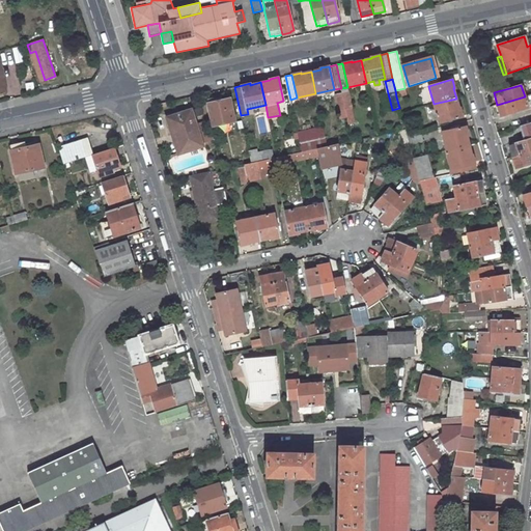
[(396,96),(406,94),(404,88),(395,90),(396,96)]
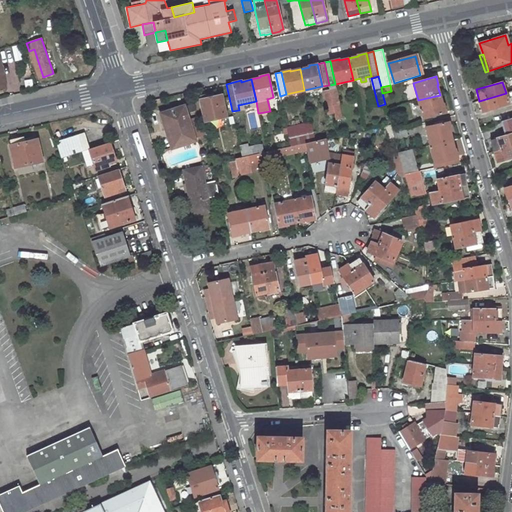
[(336,89),(330,90),(335,113),(335,114),(341,112),(339,104),(336,89)]
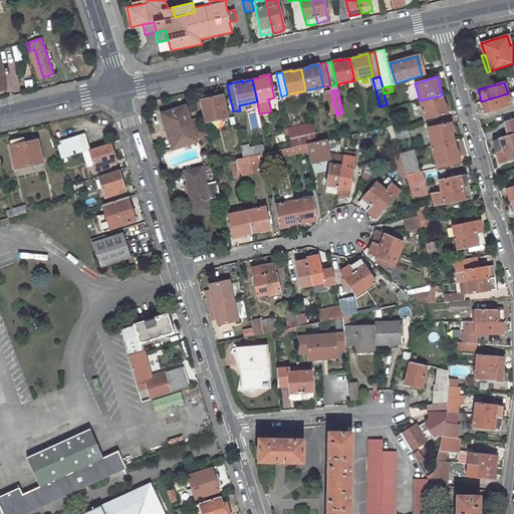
[(329,115),(336,113),(331,90),(324,92),(329,115)]
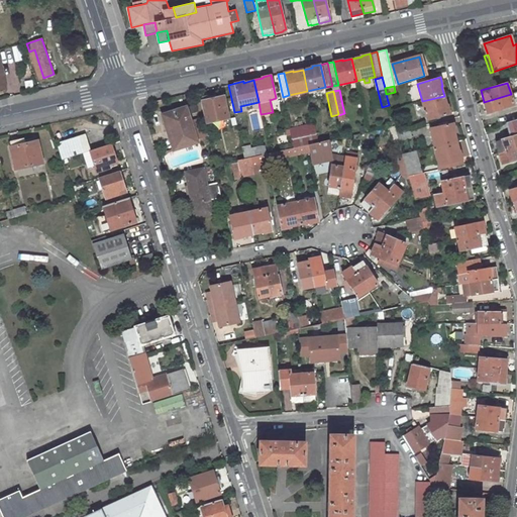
[(511,94),(484,102),(487,110),(488,113),(514,105),(511,94)]
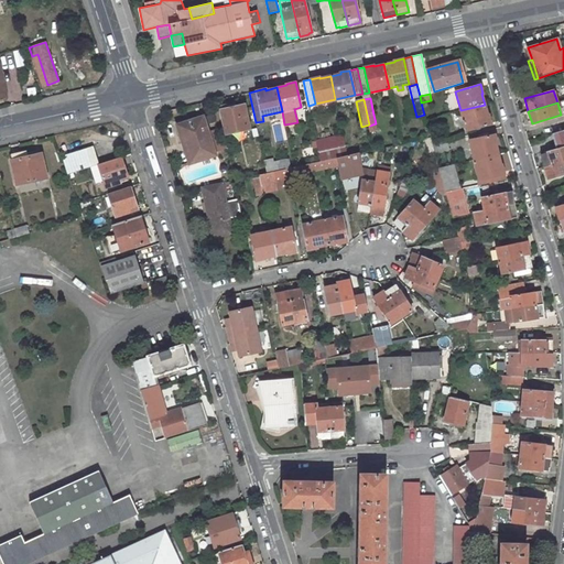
[(221,105),(220,107),(220,109),(219,110),(225,133),(250,129),(245,105),(230,108),(230,105),(228,104),(221,105)]
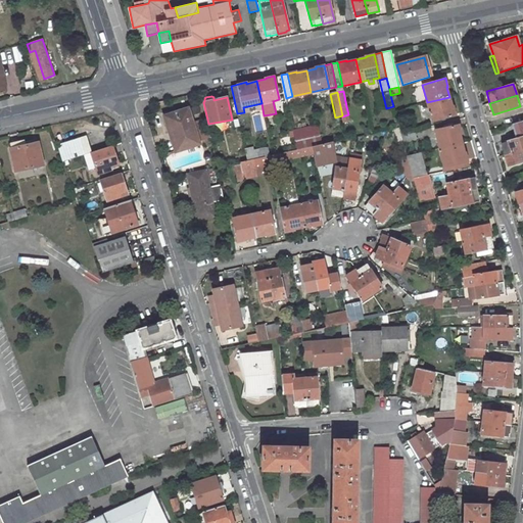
[(427,102),(432,121),(456,114),(453,106),(452,106),(449,97),(427,102)]
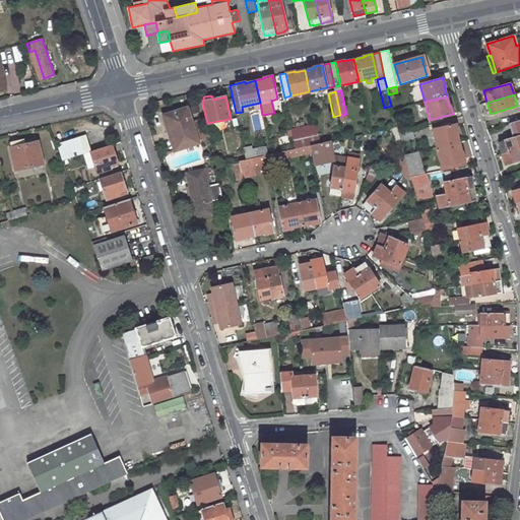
[(166,115),(177,149),(198,142),(190,115),(192,115),(190,109),(188,109),(187,108),(166,115)]
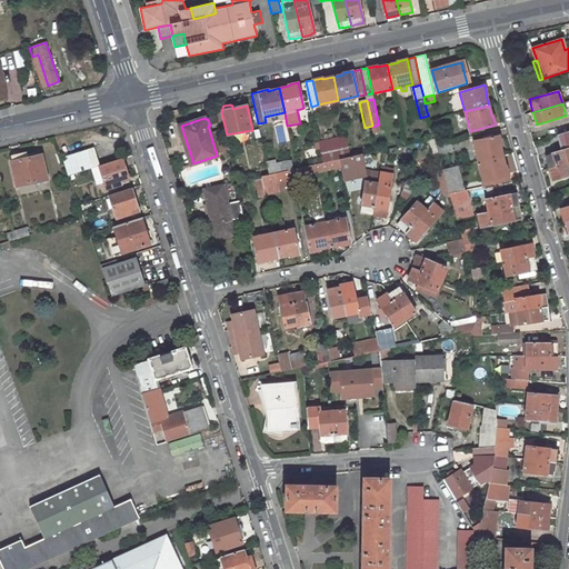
[(346,136),(319,142),(323,163),(339,159),(350,157),(346,136)]
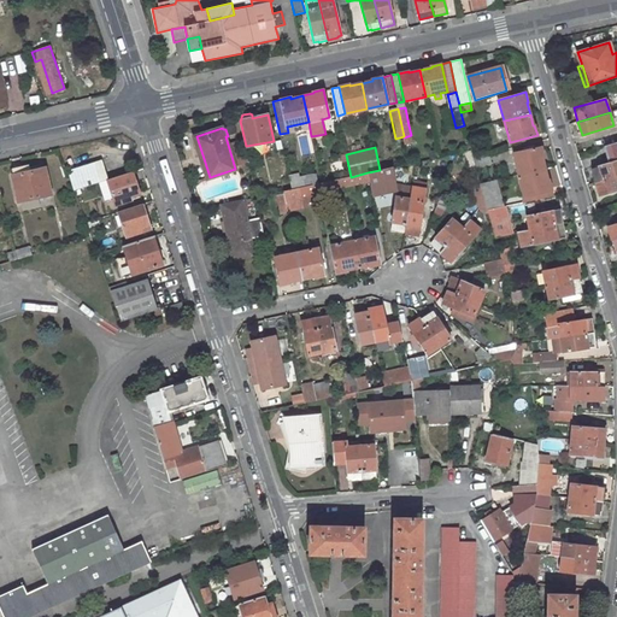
[(541,147),(513,153),(518,175),(545,169),(542,157),(544,157),(541,147)]
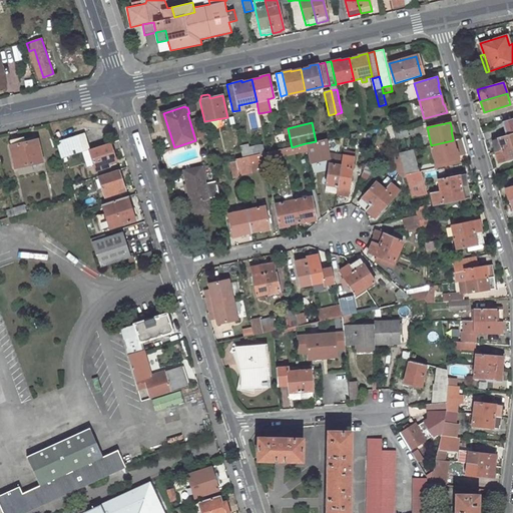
[(493,143),(495,151),(512,145),(512,124),(504,127),(506,135),(492,140),(493,143)]
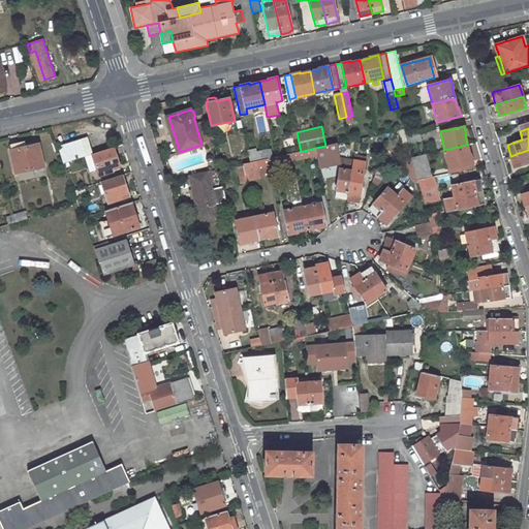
[(418,131),(405,135),(408,144),(422,141),(418,131)]
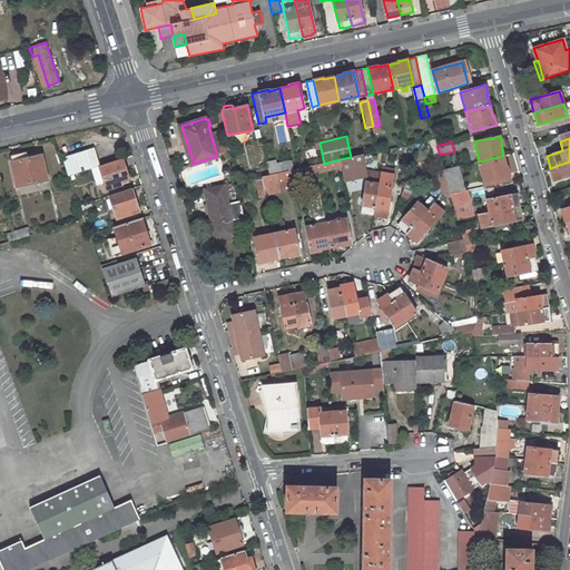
[(95,148),(64,158),(69,176),(91,168),(100,166),(95,148)]
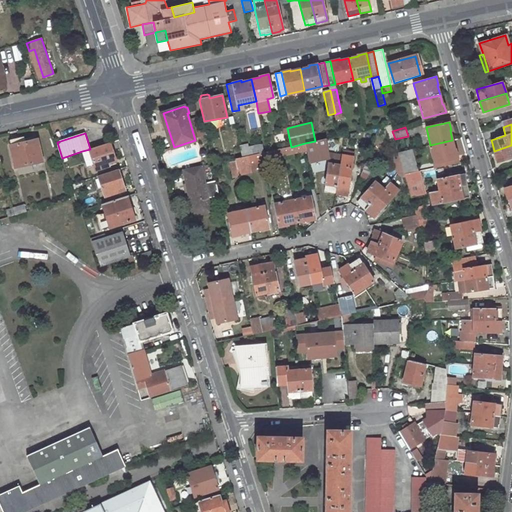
[(11,145),(16,167),(42,161),(37,139),(22,143),(11,145)]
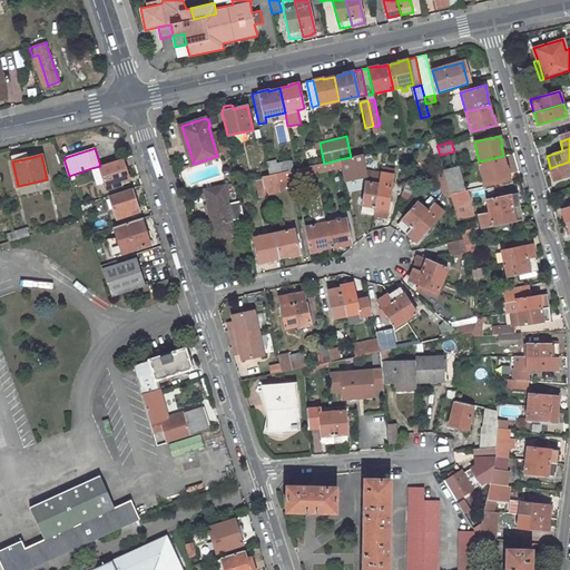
[(366,176),(362,155),(351,157),(340,159),(342,167),(344,180),(366,176)]
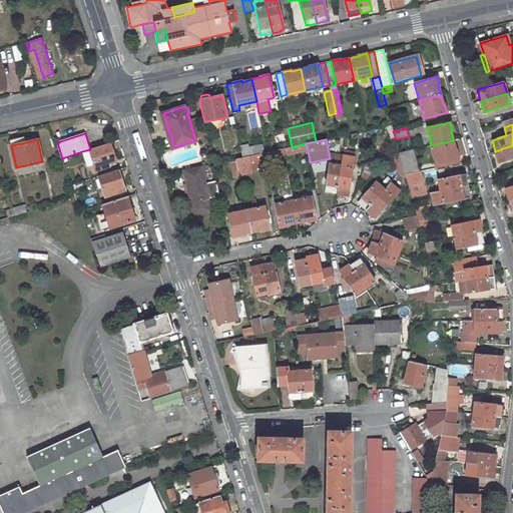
[(453,140),(431,145),(436,163),(437,163),(458,158),(456,149),(455,150),(453,140)]
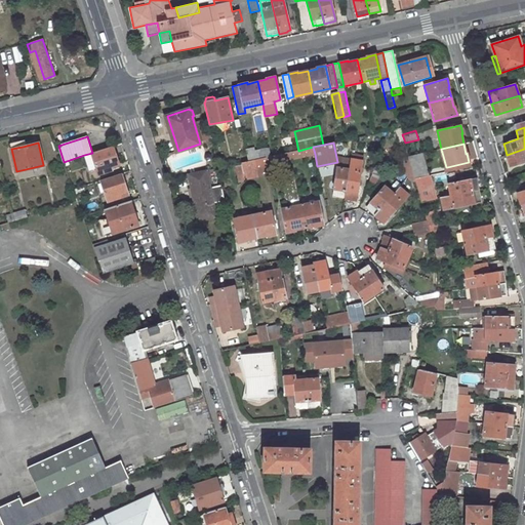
[(118,164),(113,146),(92,153),(84,155),(89,170),(96,168),(98,174),(109,171),(108,168),(112,167),(118,164)]
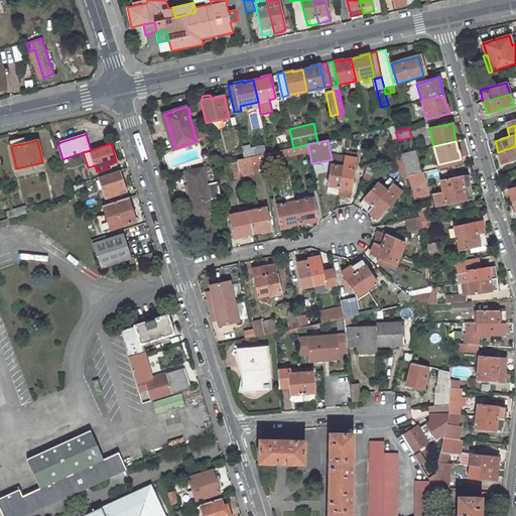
[(293,148),(284,149),(285,155),(285,156),(309,151),(307,144),(293,148)]
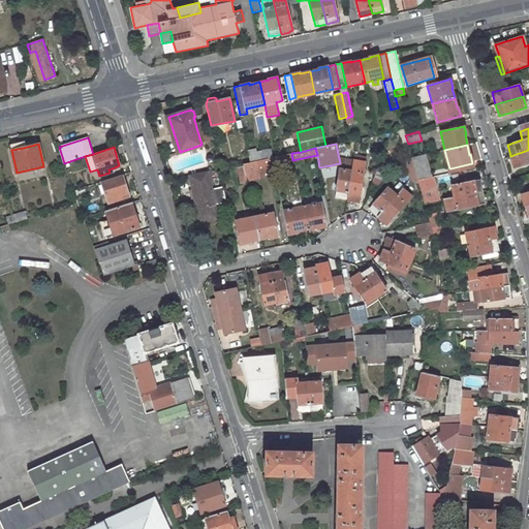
[(248,151),(250,162),(268,158),(273,157),(271,151),(256,154),(255,149),(248,151)]
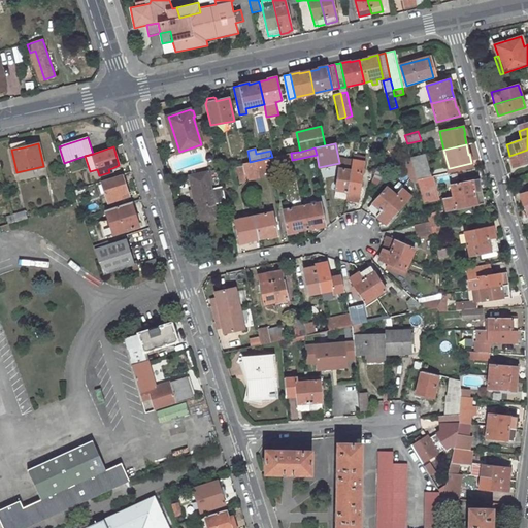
[(513,163),(514,167),(527,162),(527,150),(509,156),(512,164),(513,163)]
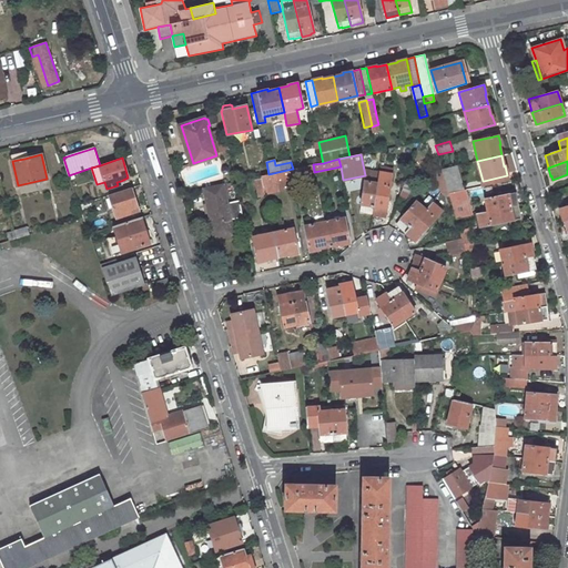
[(293,169),(287,170),(290,182),(298,180),(297,175),(314,171),(313,164),(293,169)]
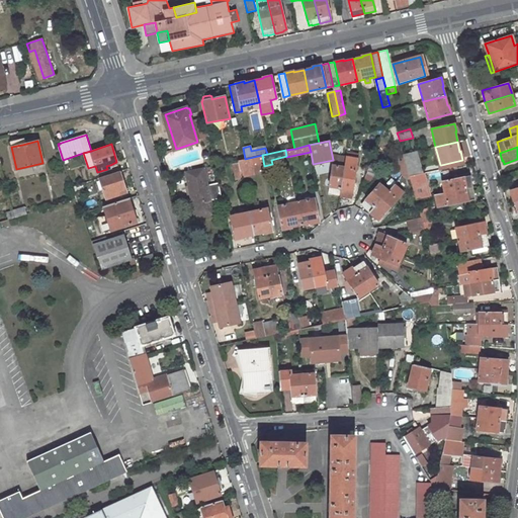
[(416,151),(403,154),(408,169),(410,176),(422,173),(416,151)]
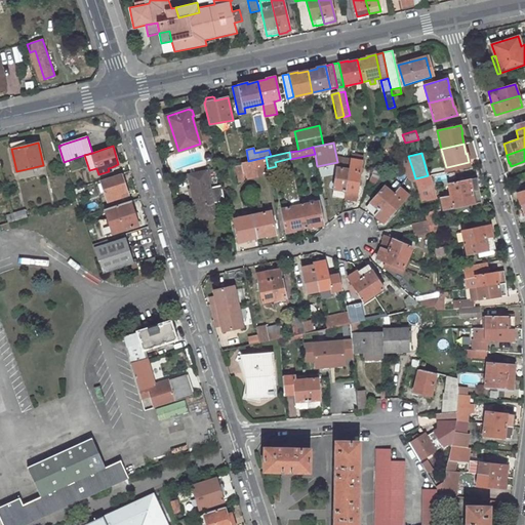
[(408,156),(402,158),(406,171),(408,177),(413,171),(408,156)]
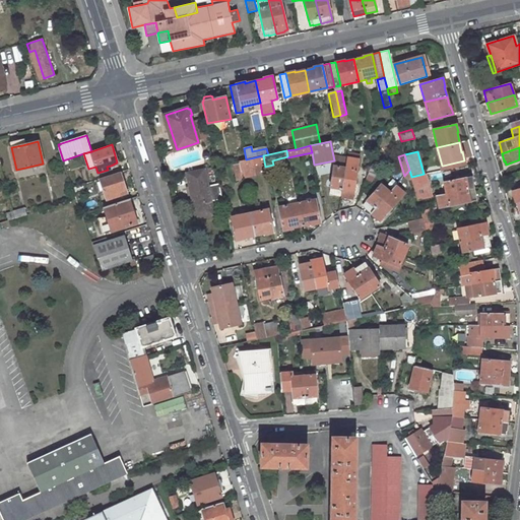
[(242,173),(243,177),(266,172),(265,167),(263,155),(246,159),(239,160),(240,164),(242,173)]
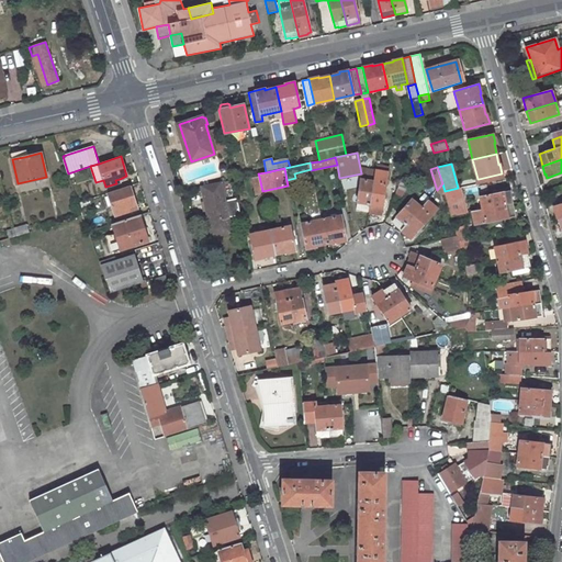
[(360,211),(369,212),(374,170),(366,169),(364,180),(360,179),(356,209),(360,210),(360,211)]
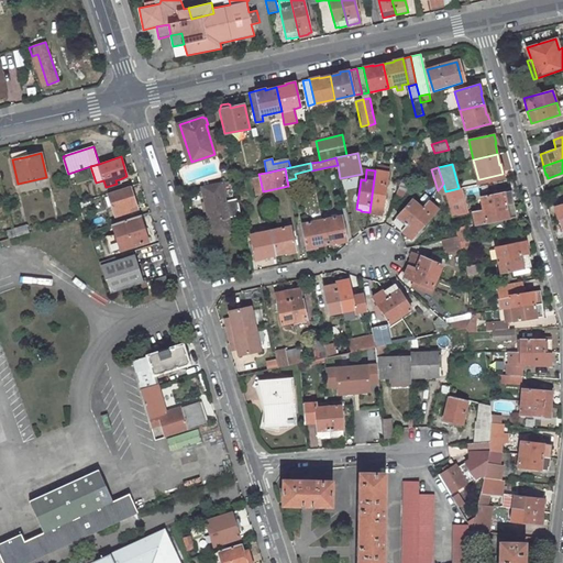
[(375,170),(370,212),(378,213),(378,212),(382,213),(388,173),(375,170)]
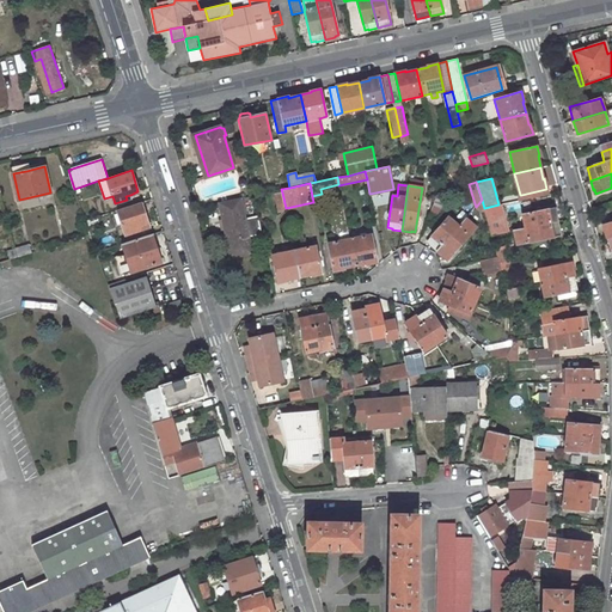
[(548,195),(546,189),(521,195),(522,200),(548,195)]
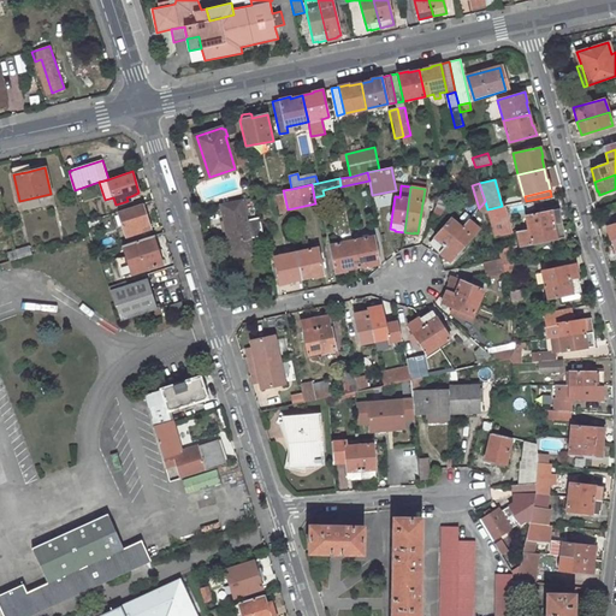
[(242,200),(220,203),(232,259),(254,254),(250,238),(264,236),(260,217),(247,220),(242,200)]
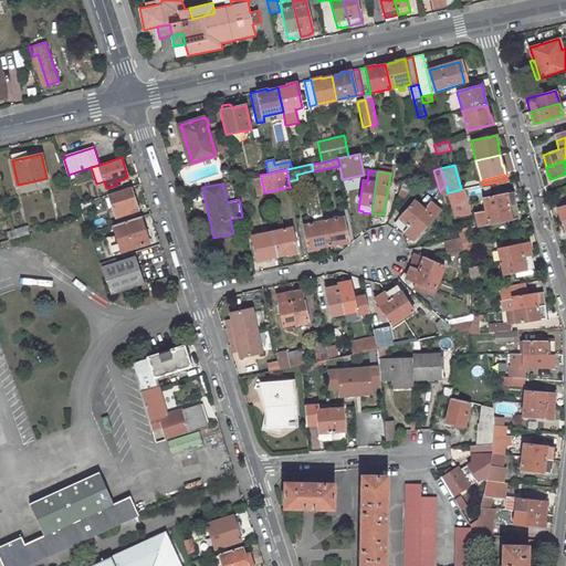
[(428,197),(432,200),(440,191),(438,185),(428,197)]
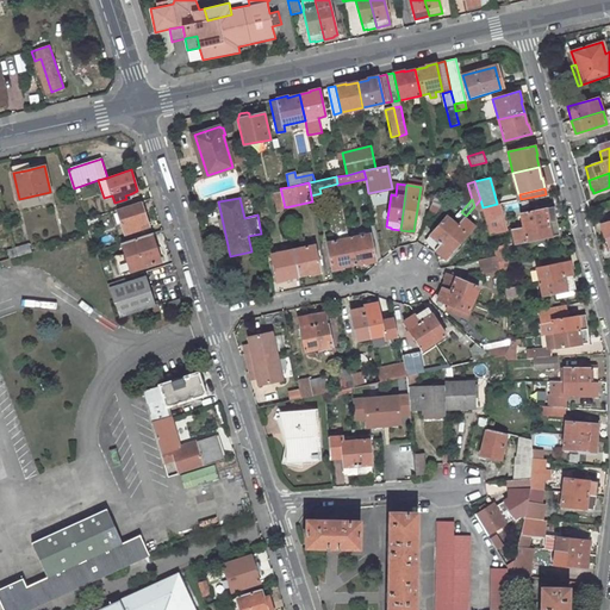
[(148,223),(141,201),(117,209),(125,235),(136,230),(135,226),(139,225),(148,223)]
